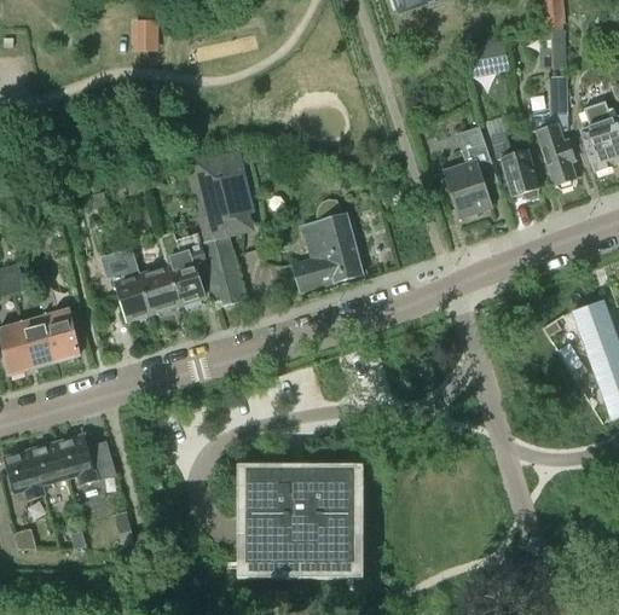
[(401,0),(404,6),(399,9),(399,11),(433,0),(401,0)]
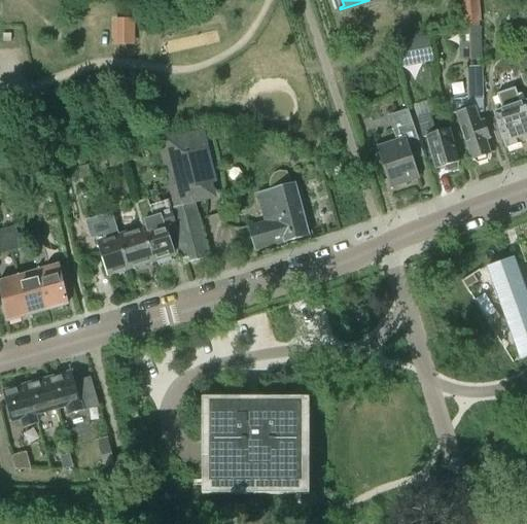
[(480,19),(478,0),(461,0),(463,20),(480,19)]
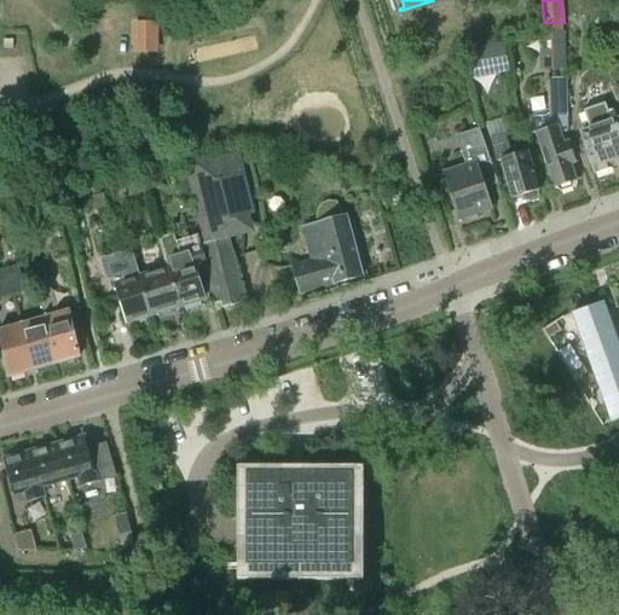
[(157,21),(156,21),(136,21),(134,21),(134,50),(157,50),(157,21)]
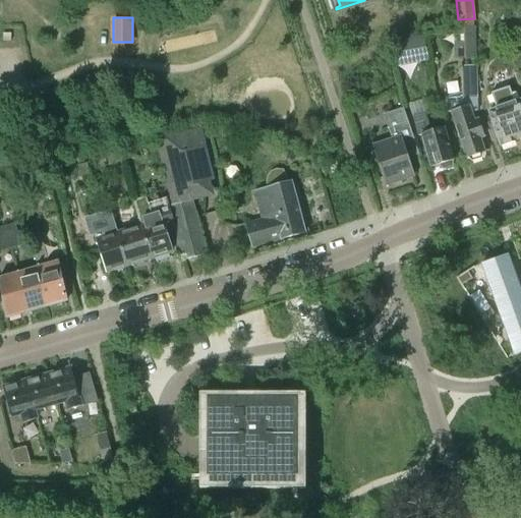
[(474,24),(454,25),(454,56),(475,56),(474,24)]
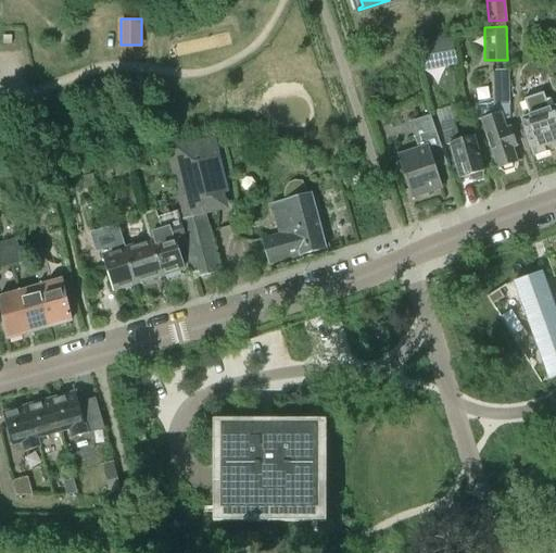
[(439,52),(441,62),(455,60),(451,38),(422,44),(425,54),(439,52)]
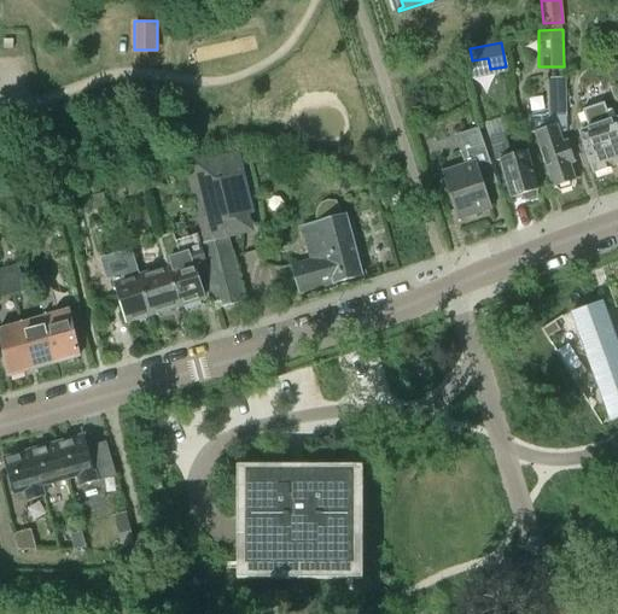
[(554,185),(557,183),(560,189),(573,185),(573,179),(575,177),(569,161),(575,159),(567,139),(563,141),(559,132),(567,129),(565,76),(548,76),(549,109),(529,115),(529,133),(537,132),(554,185)]
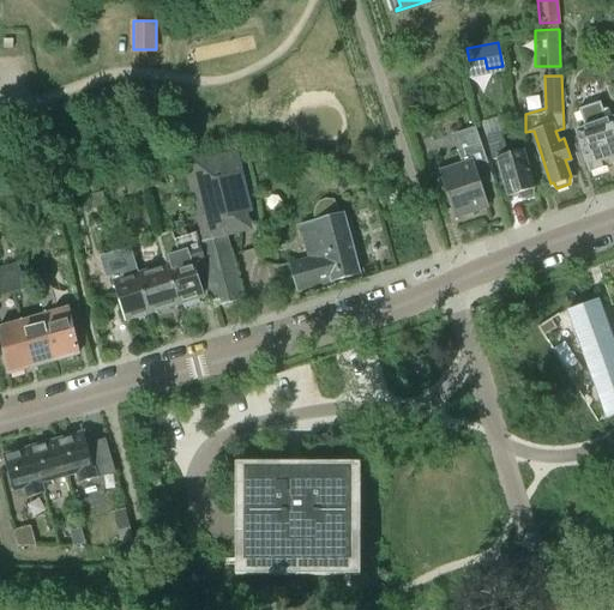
[(585,126),(576,130),(590,169),(613,161),(613,115),(607,118),(601,100),(579,107),(585,126)]
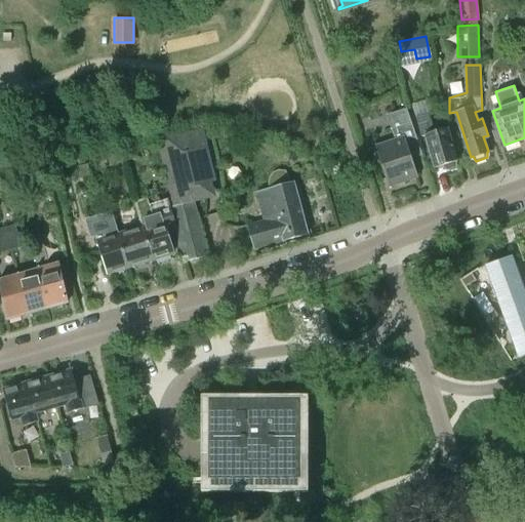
[(398,125),(392,127),(396,138),(376,145),(390,184),(416,174),(408,149),(419,145),(411,120),(406,107),(394,111),(398,125)]
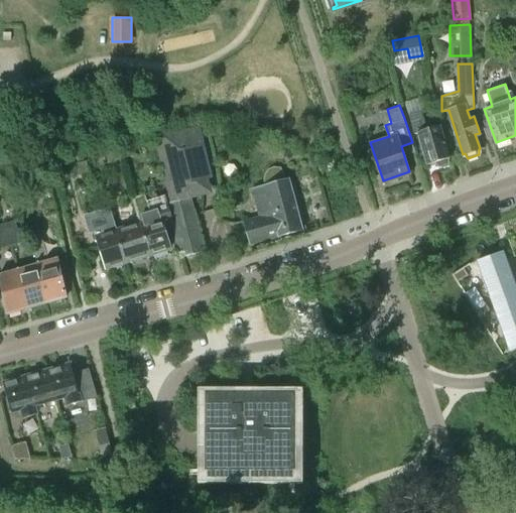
[(448,162),(448,157),(450,156),(440,124),(427,128),(422,110),(408,114),(414,132),(417,132),(426,163),(436,160),(439,165),(448,162)]
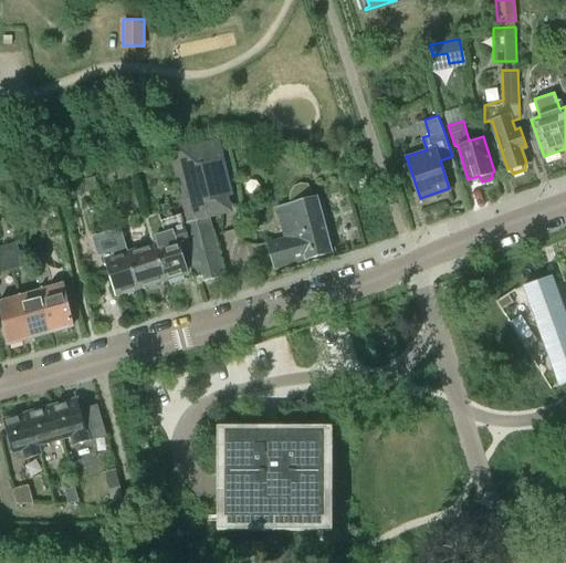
[(186,219),(192,242),(200,280),(223,274),(208,215),(222,211),(209,160),(223,156),(218,136),(169,148),(168,149),(187,219),(186,219)]
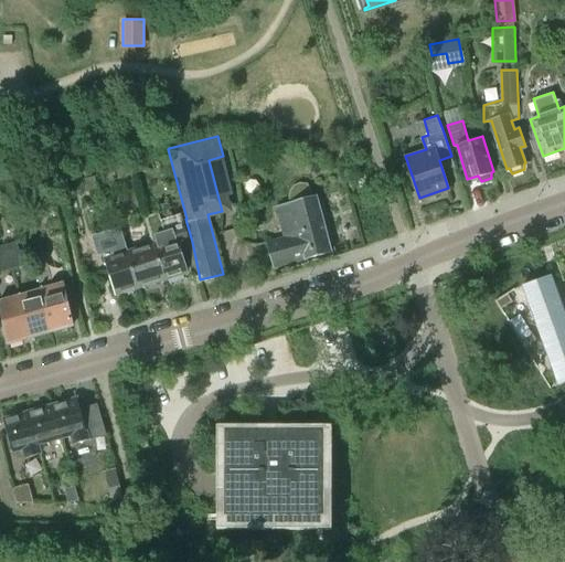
[(129,160),(132,175),(147,170),(142,157),(129,160)]
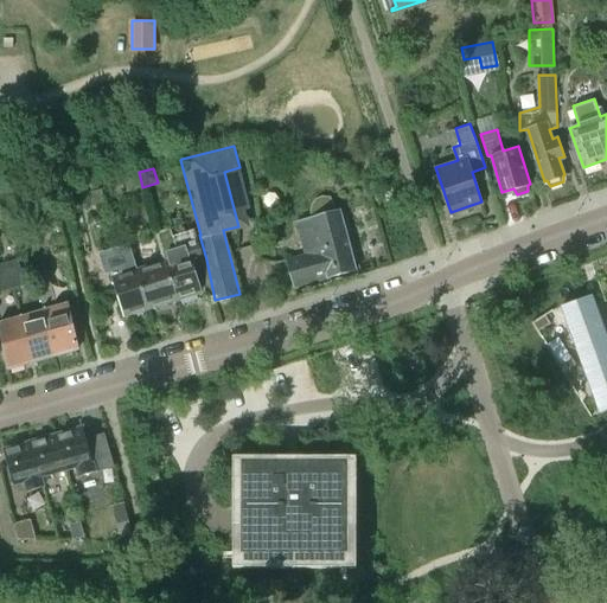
[(142,187),(139,172),(123,175),(127,191),(142,187)]
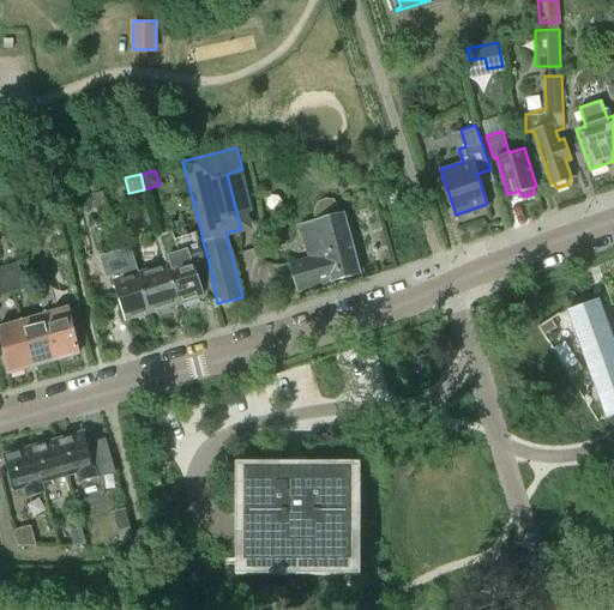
[(106,204),(102,191),(89,194),(92,207),(106,204)]
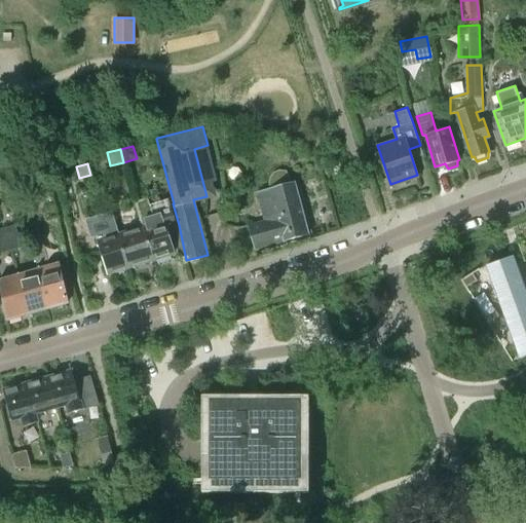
[(294,181),(291,182),(285,170),(278,170),(272,171),(270,176),(269,182),(271,187),(269,188),(277,216),(249,224),(255,248),(308,232),(294,181)]
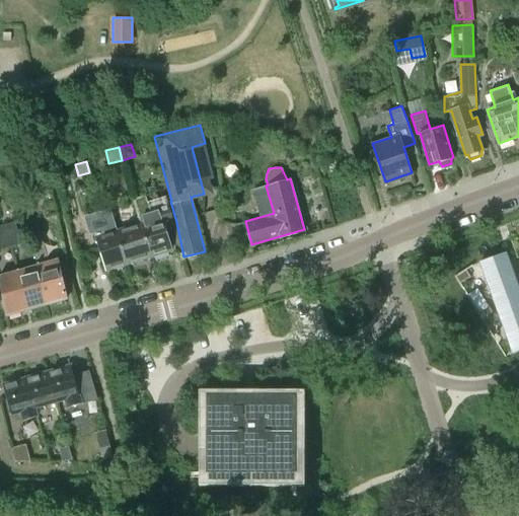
[(140,223),(150,255),(171,248),(165,225),(176,222),(170,201),(168,202),(165,194),(147,200),(145,194),(132,197),(135,205),(140,223)]
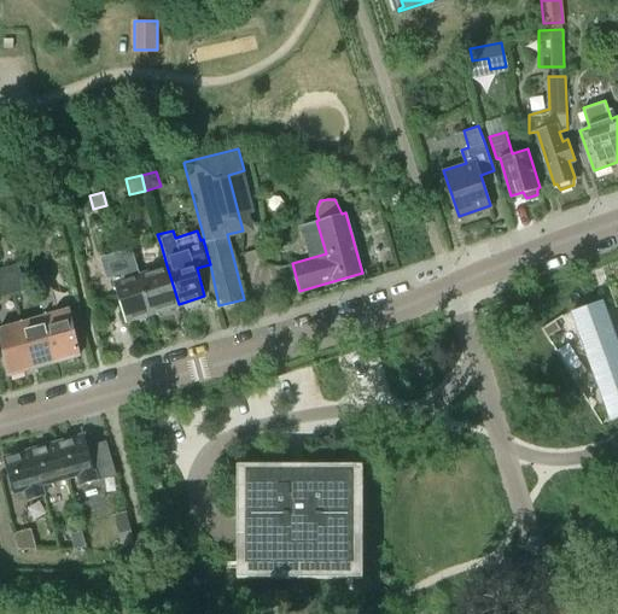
[(127,320),(153,313),(140,273),(133,252),(122,255),(109,259),(112,273),(114,278),(127,320)]
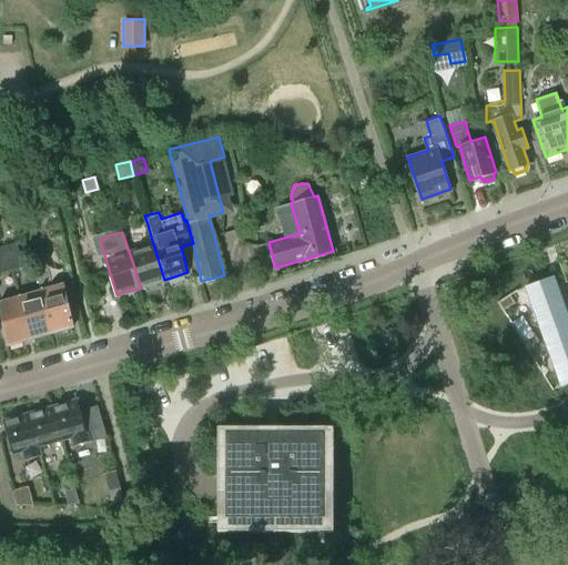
[(0,259),(20,253),(17,241),(0,245),(0,259)]
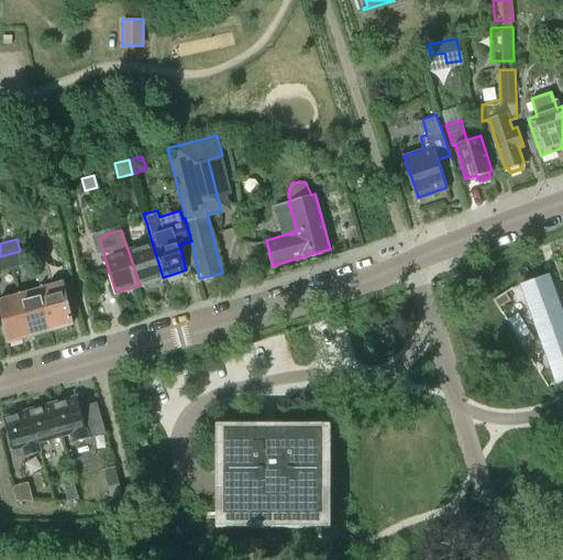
[(163,277),(152,242),(128,249),(140,285),(163,277)]
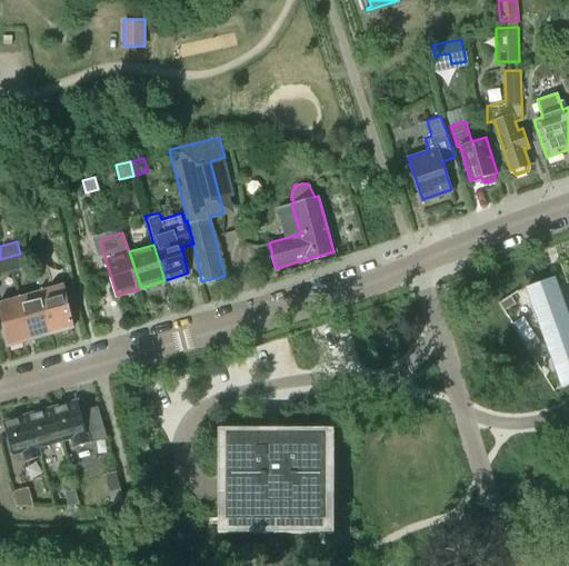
[(23,266),(20,254),(0,259),(0,269),(1,272),(23,266)]
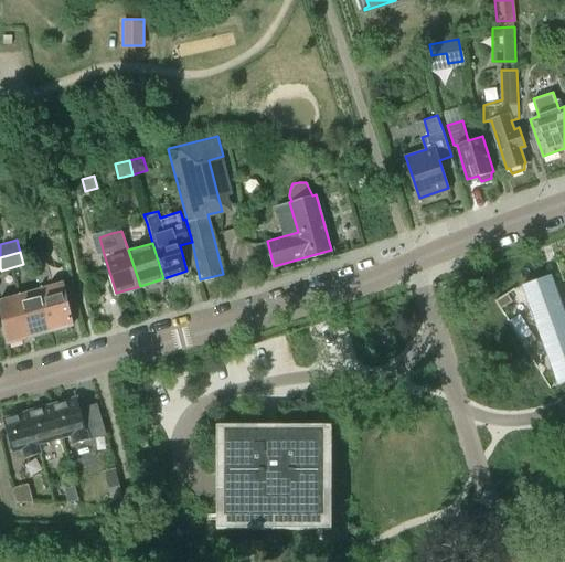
[(34,266),(41,287),(51,331),(73,325),(62,281),(53,283),(48,262),(34,266)]
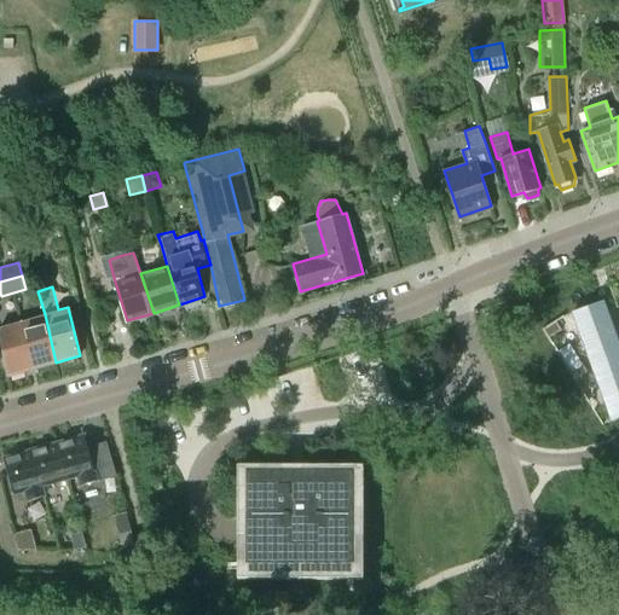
[(618,334),(607,301),(577,313),(615,422),(618,421),(618,334)]
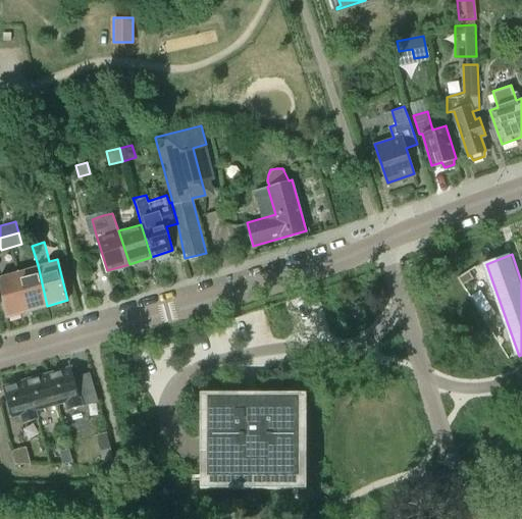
[(28,311),(47,306),(38,265),(18,270),(28,311)]
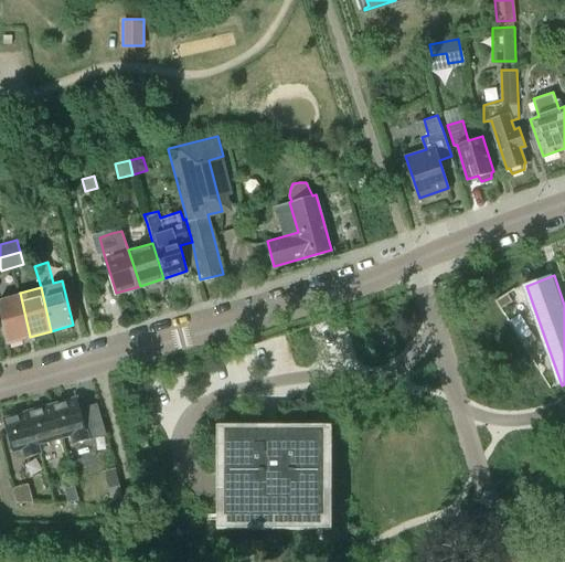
[(501,307),(512,300),(507,292),(496,298),(501,307)]
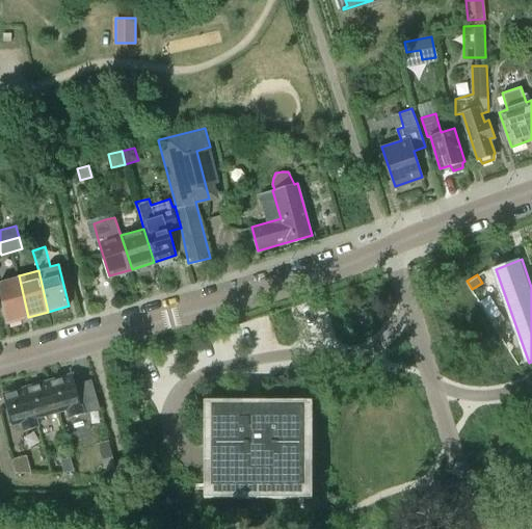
[(0,290),(6,323),(28,317),(19,275),(0,281),(0,290)]
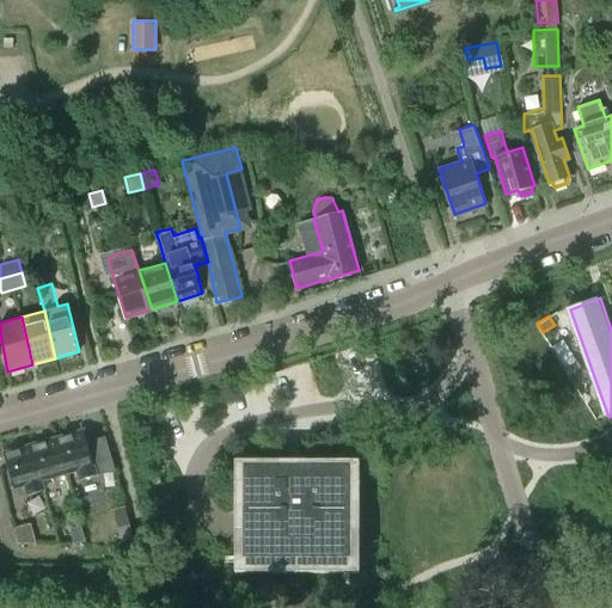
[(575,358),(564,366),(569,375),(581,367),(575,358)]
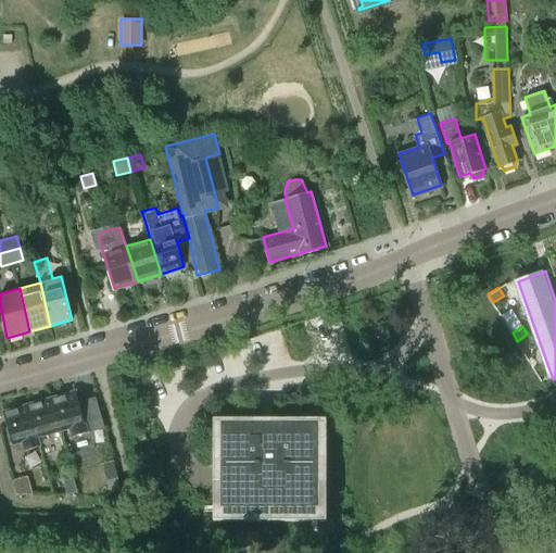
[(52,398),(61,430),(70,428),(72,436),(88,430),(76,391),(52,398)]
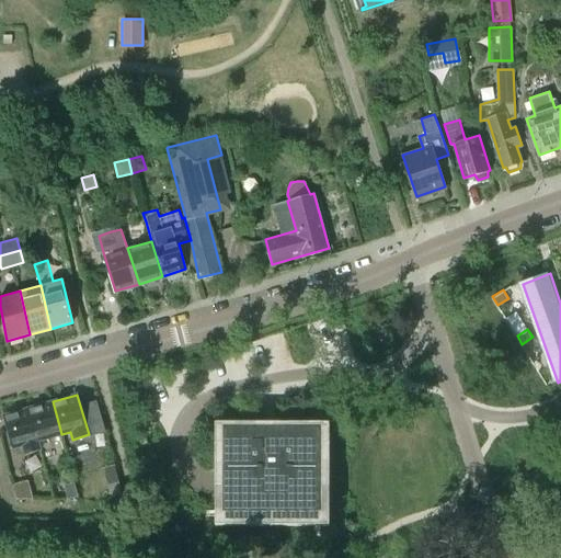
[(104,430),(95,400),(80,405),(89,434),(104,430)]
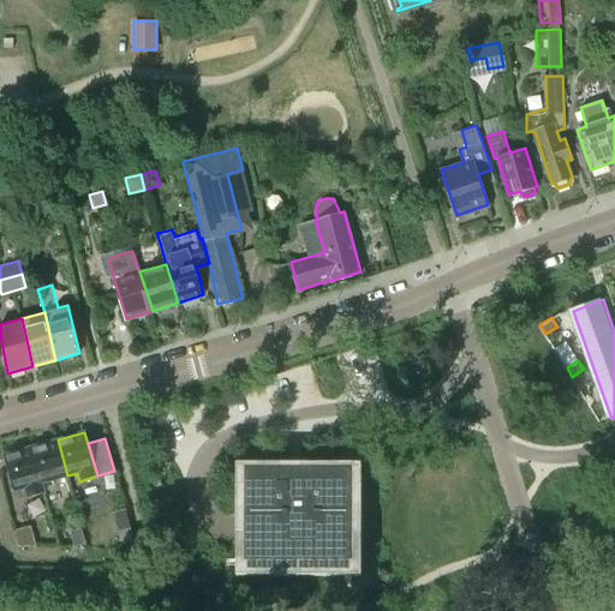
[(42,483),(43,483),(67,475),(58,439),(31,447),(42,483)]
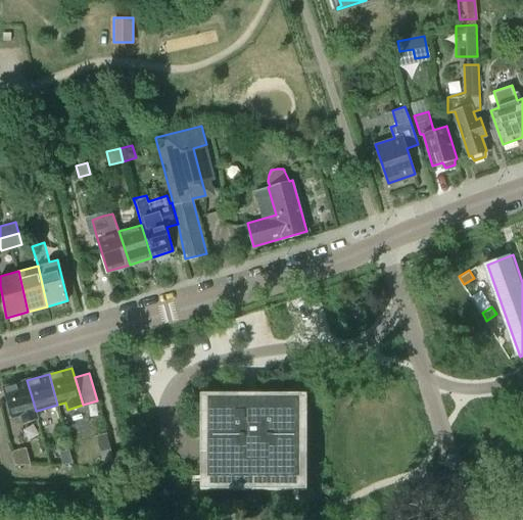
[(36,411),(27,380),(4,387),(12,418),(20,415),(22,422),(39,418),(37,411),(36,411)]
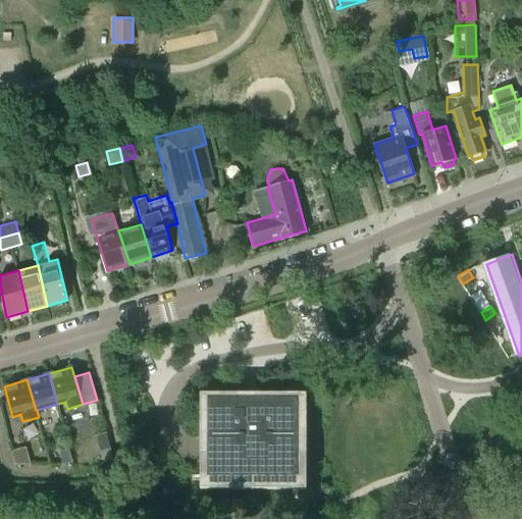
[(298,475),(298,408),(304,408),(304,394),(202,394),(202,435),(208,435),(207,474),(298,475)]
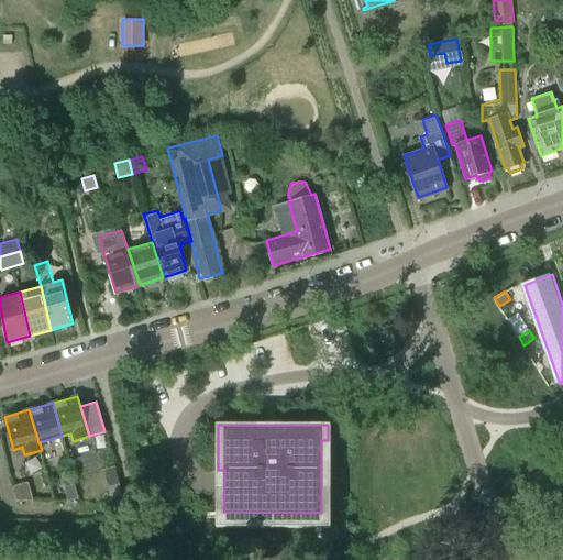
[(73,483),(65,485),(68,498),(77,496),(73,483)]
